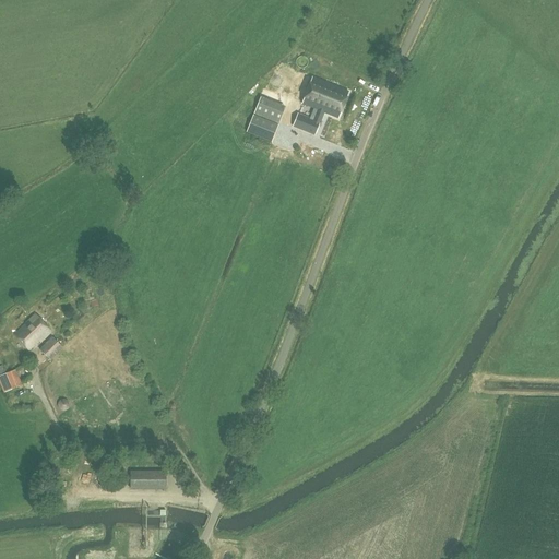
[(313,120),(298,115),(293,127),(314,135),(323,114),(337,119),(348,93),(312,79),(301,105),(317,110),(313,120)]
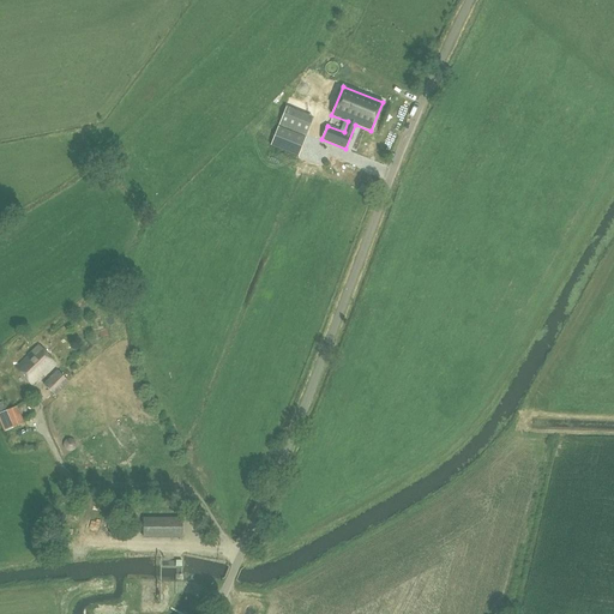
[(298,156),(305,139),(278,127),(271,145),(298,156)]
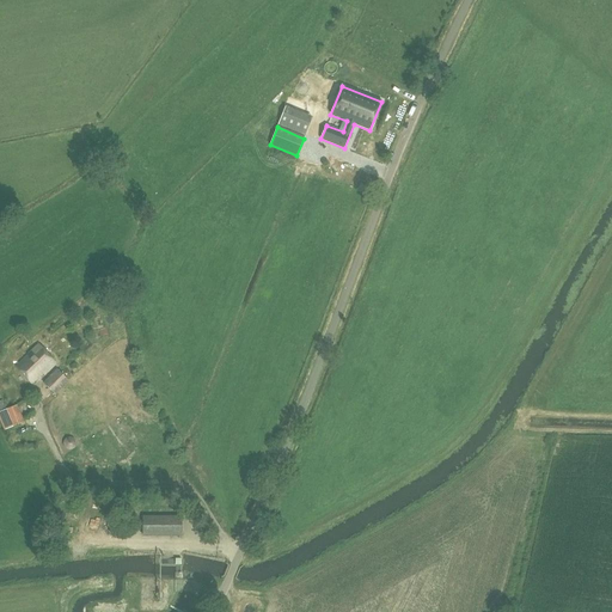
[(304,148),(303,155),(318,159),(319,152),(304,148)]
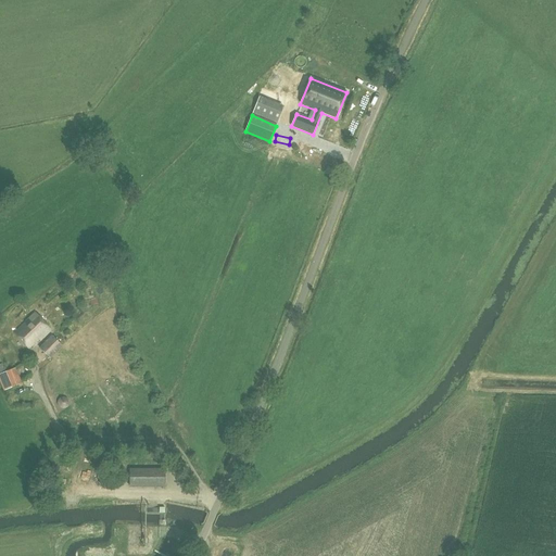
[(51,330),(35,314),(14,333),(29,349),(39,339),(40,340),(51,330)]
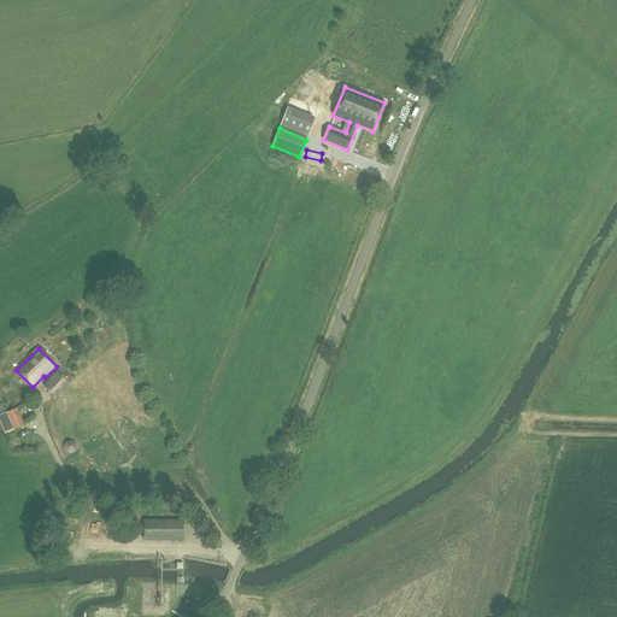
[(43,387),(54,398),(69,385),(58,374),(43,387)]
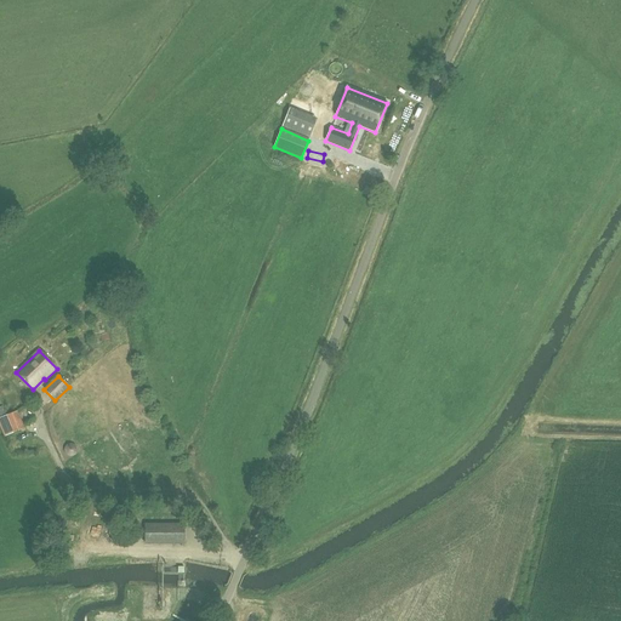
[(10,415),(6,416),(13,433),(24,428),(17,411),(10,415)]
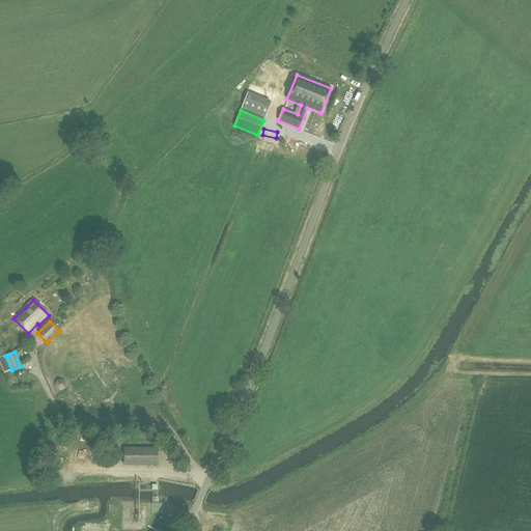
[(92,456),(100,450),(93,443),(86,450),(92,456)]
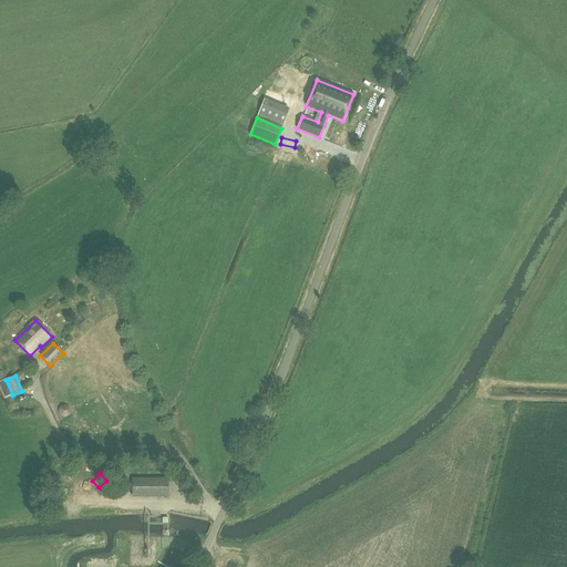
[(168,496),(168,478),(133,478),(133,496),(168,496)]
